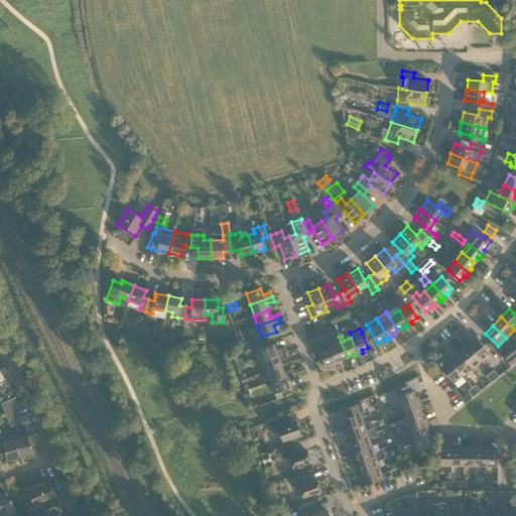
[(330,346),(337,363),(342,362),(341,359),(347,357),(341,342),(340,342),(339,339),(334,341),(335,344),(330,346)]
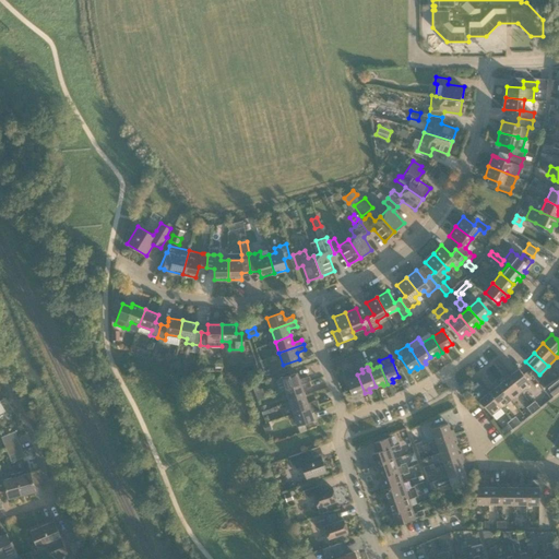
[(509,376),(521,391),(531,383),(519,368),(509,376)]
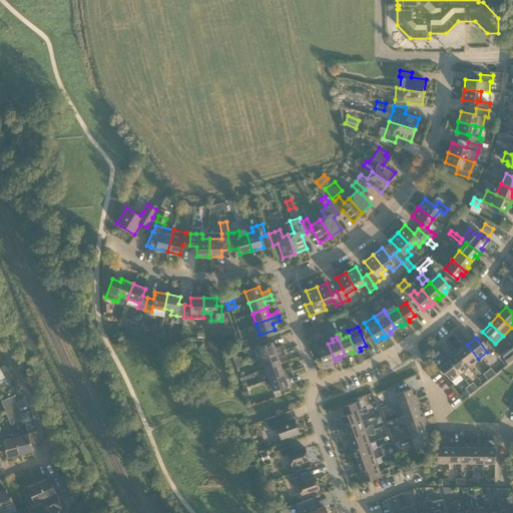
[(326,339),(315,343),(318,349),(323,363),(330,361),(331,363),(335,361),(328,344),(326,339)]
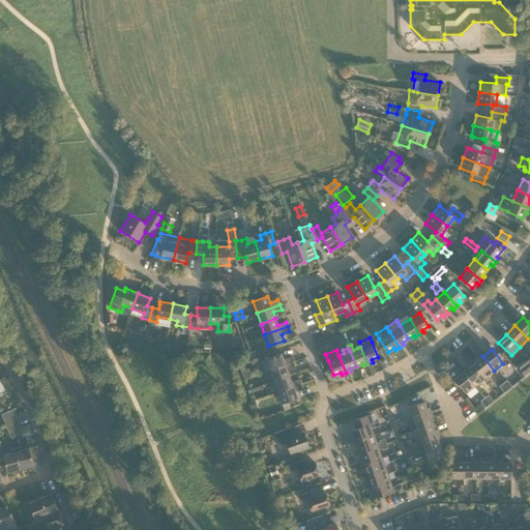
[(265,371),(270,370),(293,361),(291,356),(284,359),(282,353),(275,355),(274,352),(263,356),(264,359),(262,360),(265,371)]
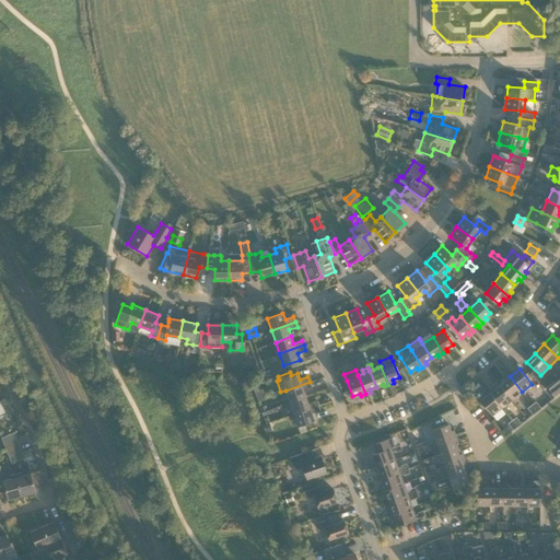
[(512,399),(511,399),(514,403),(518,399),(516,396),(522,392),(510,376),(500,385),(512,399)]
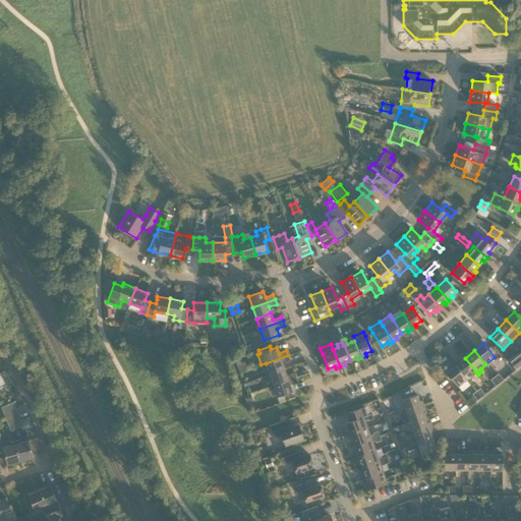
[(520,364),(520,350),(509,360),(512,365),(516,369),(520,364)]
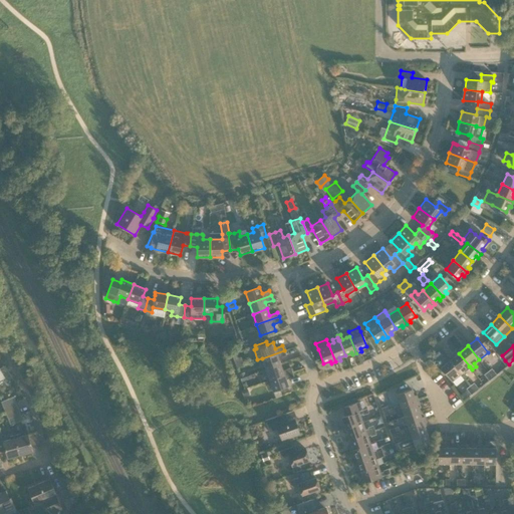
[(262,358),(266,368),(280,363),(278,357),(286,354),(284,350),(262,358)]
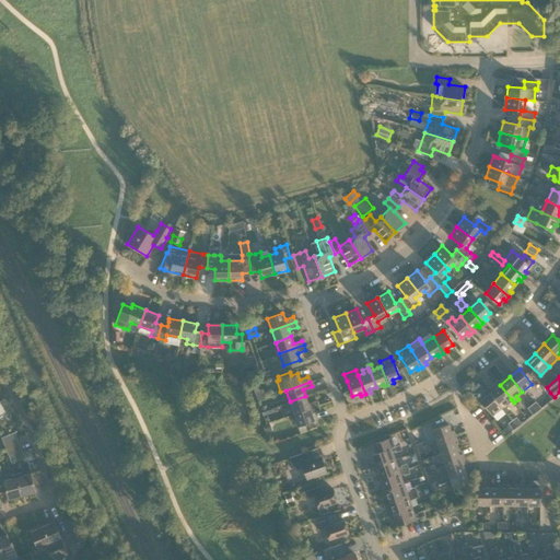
[(502,407),(511,399),(512,399),(500,385),(490,393),(502,407)]
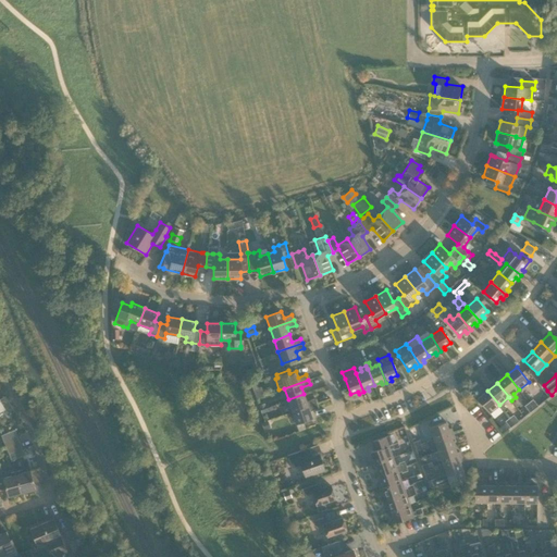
[(490,413),(499,405),(487,391),(478,398),(490,413)]
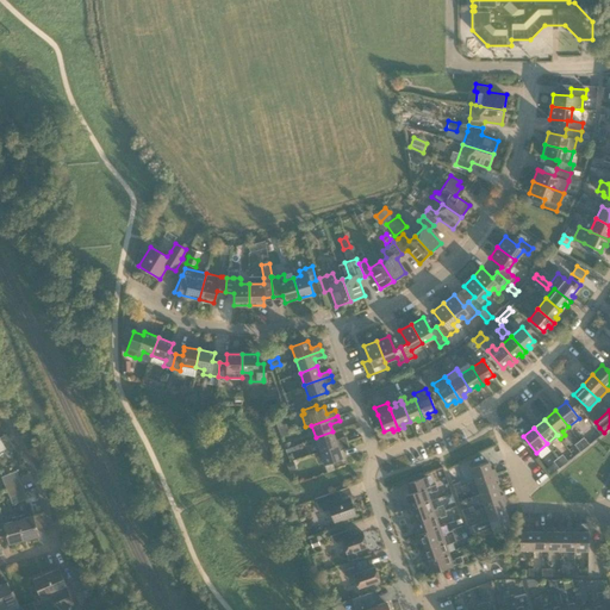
[(316,437),(319,450),(347,441),(344,436),(335,440),(332,431),(316,437)]
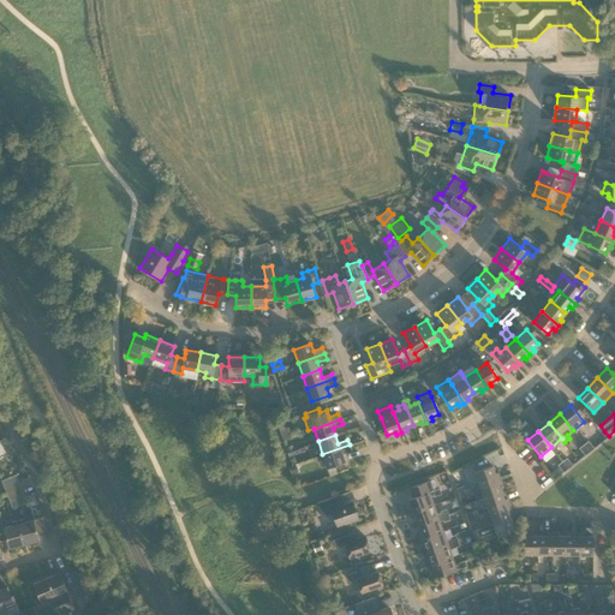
[(0,453),(6,451),(9,455),(15,451),(6,436),(0,440),(0,453)]
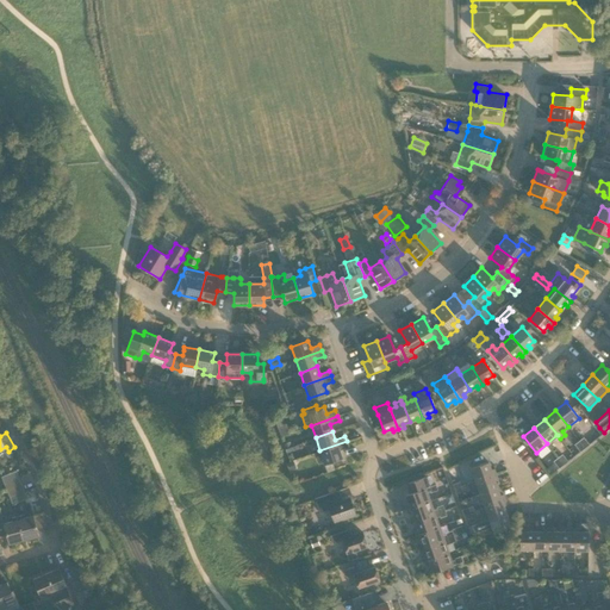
[(583,436),(578,441),(584,448),(589,444),(583,436)]
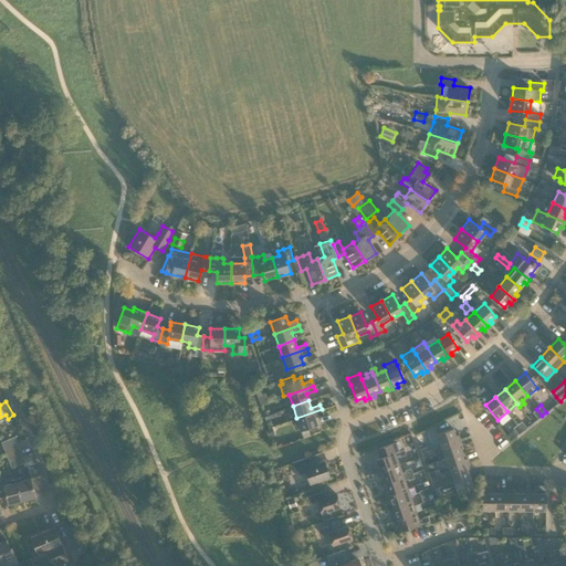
[(323,415),(322,409),(296,418),(301,430),(317,425),(315,418),(323,415)]
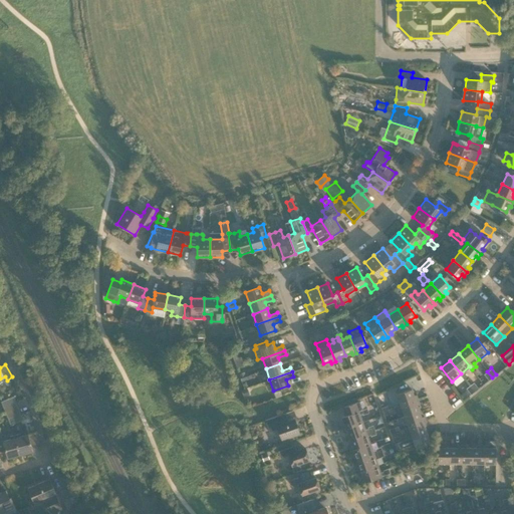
[(487,371),(484,374),(489,380),(492,377),(487,371)]
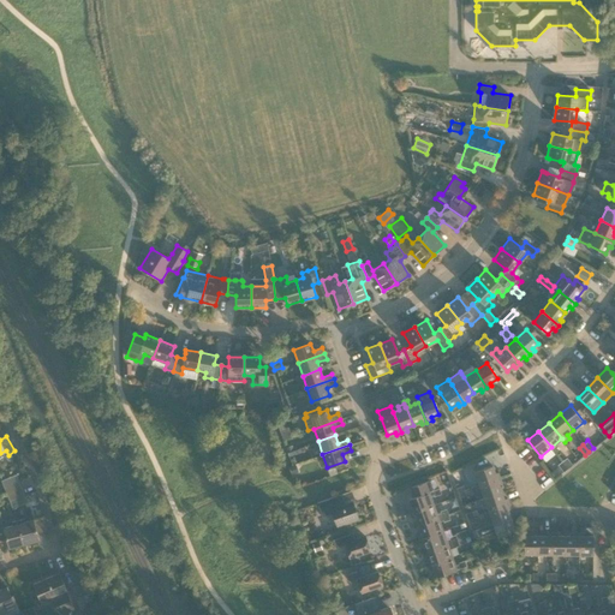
[(567,458),(562,461),(568,469),(573,465),(567,458)]
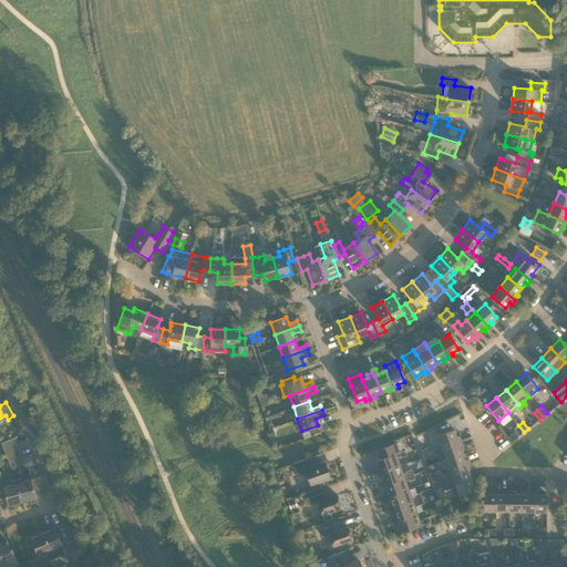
[(524,432),(518,425),(514,429),(519,435),(524,432)]
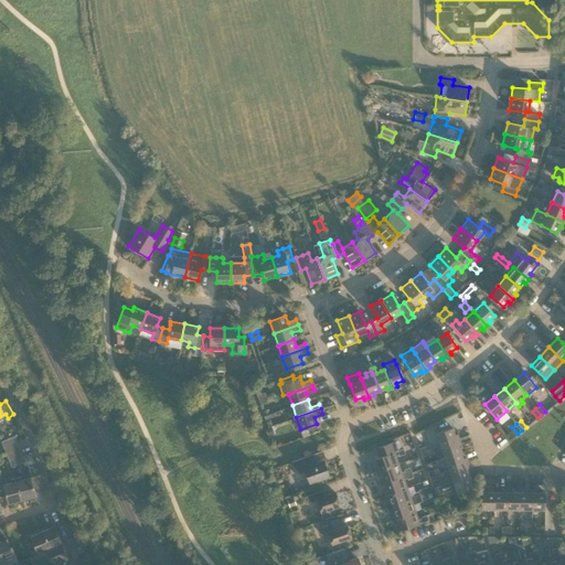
[(436,433),(440,445),(459,438),(457,434),(455,435),(452,427),(436,433)]
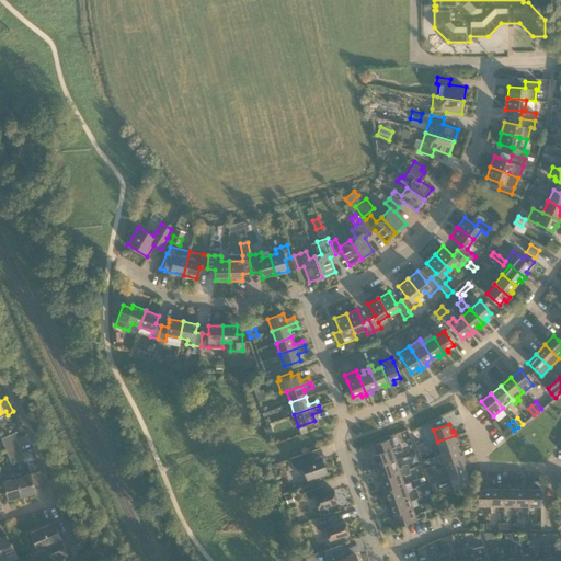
[(4,445),(18,439),(15,432),(1,437),(4,445)]
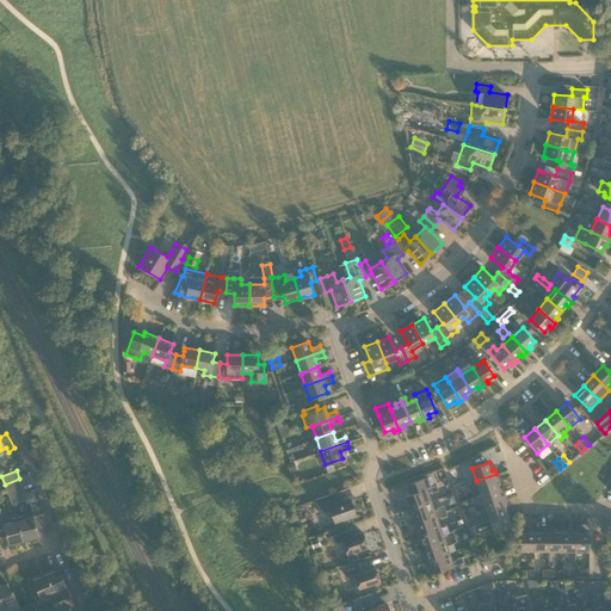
[(476,481),(480,494),(498,488),(495,481),(498,480),(497,474),(476,481)]
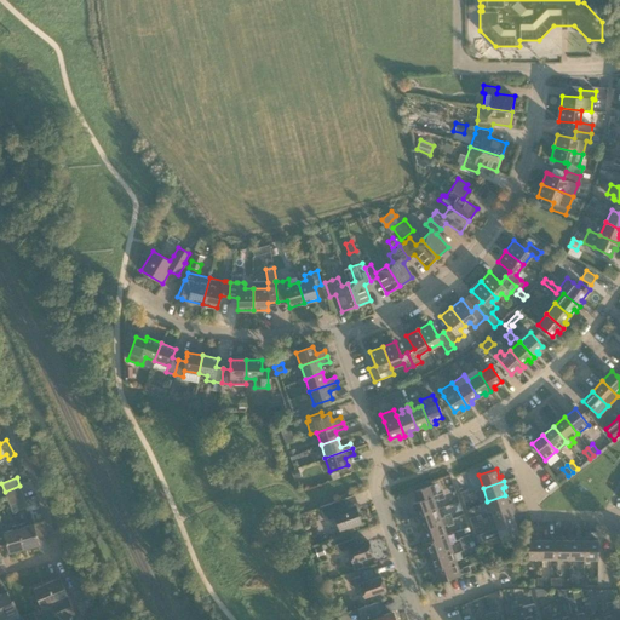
[(411,512),(413,517),(437,509),(434,500),(437,499),(437,500),(445,498),(442,492),(436,494),(432,484),(413,492),(417,501),(412,503),(415,511),(411,512)]
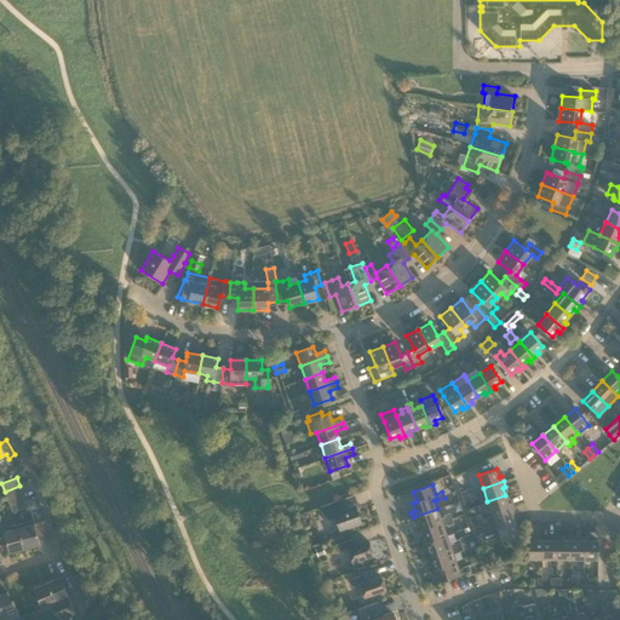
[(5,492),(7,499),(22,493),(19,486),(5,492)]
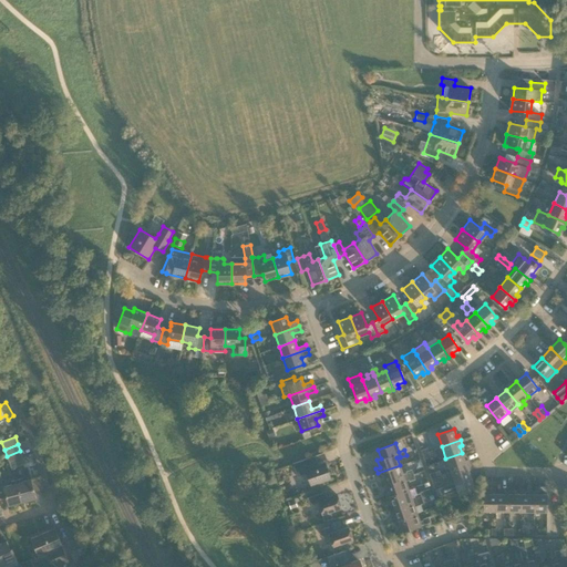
[(7,456),(9,462),(23,456),(20,451),(7,456)]
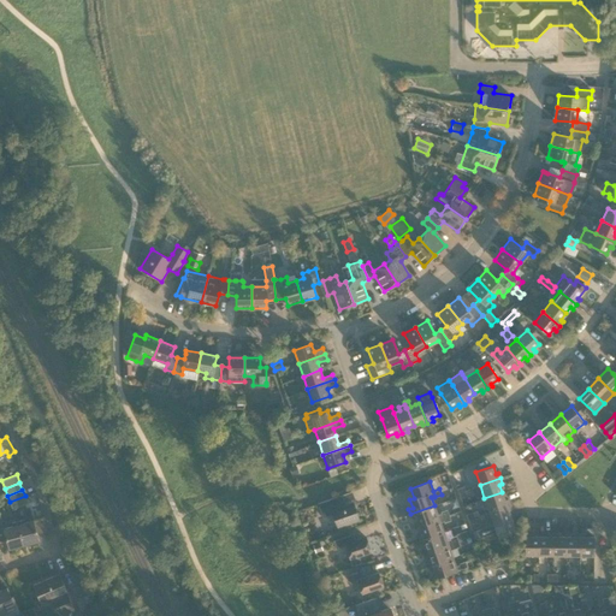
[(502,492),(484,498),(489,511),(509,504),(508,498),(504,499),(502,492)]
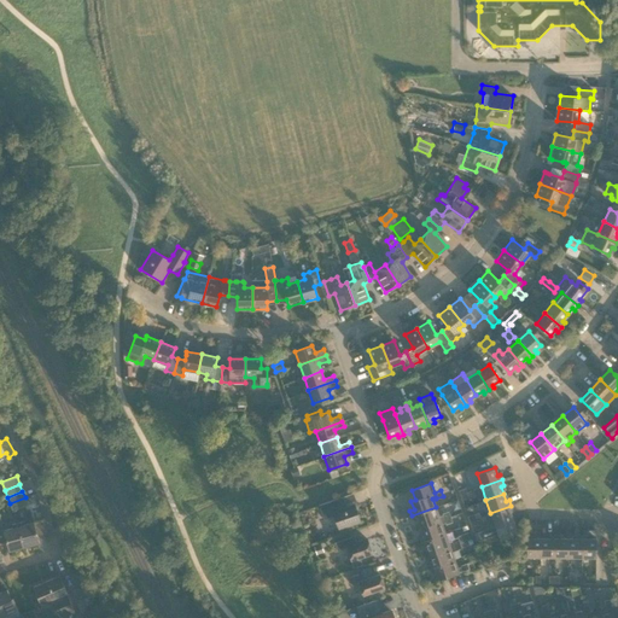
[(347,508),(342,496),(319,505),(324,519),(333,516),(338,528),(361,520),(355,505),(347,508)]
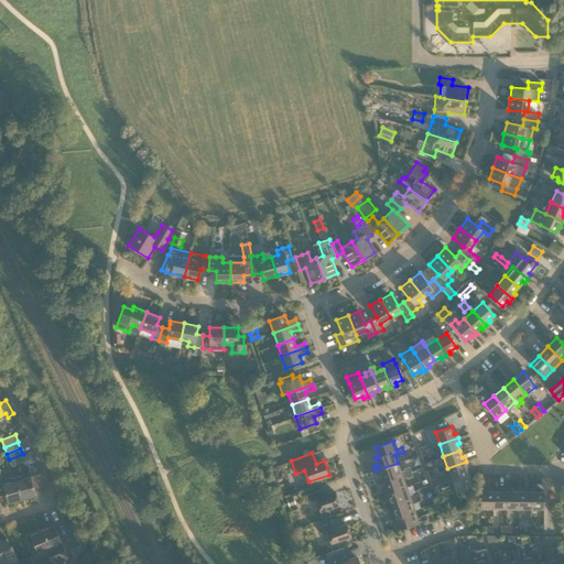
[(23,454),(9,459),(12,466),(25,461),(23,454)]
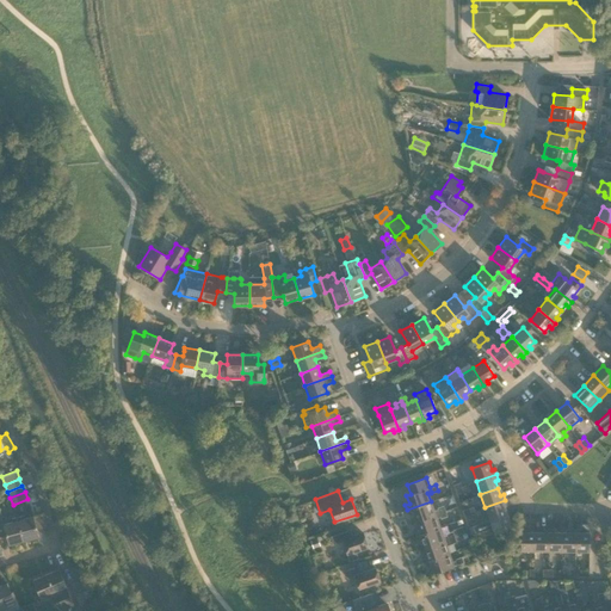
[(507,505),(505,500),(485,507),(489,520),(507,513),(505,506),(507,505)]
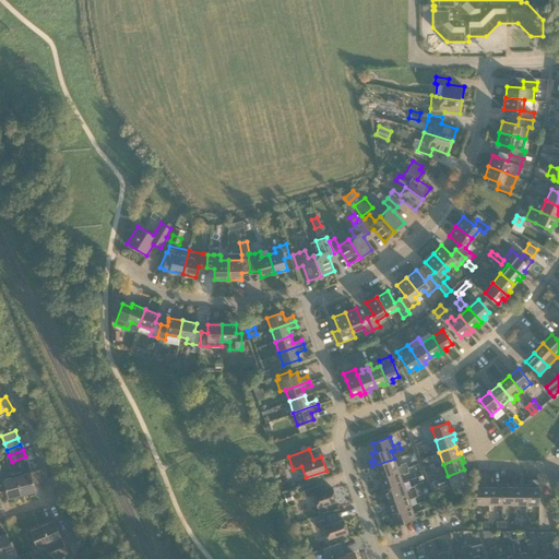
[(396,466),(394,459),(372,466),(373,471),(378,470),(380,477),(407,467),(405,462),(400,464),(400,465),(396,466)]
